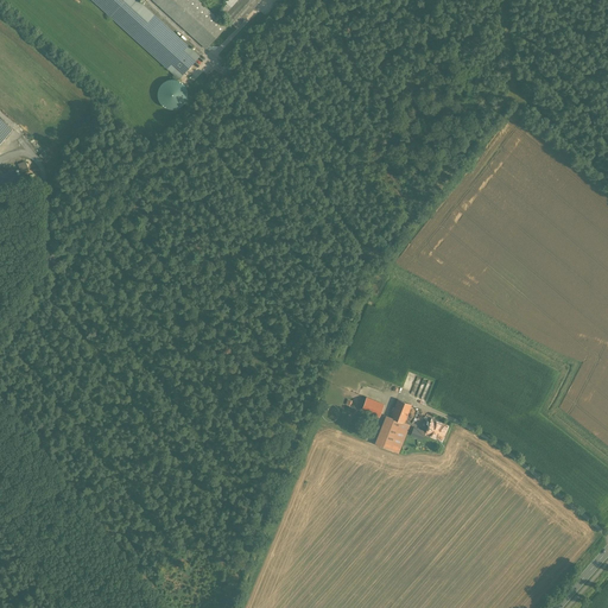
[(201,58),(137,0),(76,0),(80,4),(82,0),(90,0),(179,81),(201,58)]
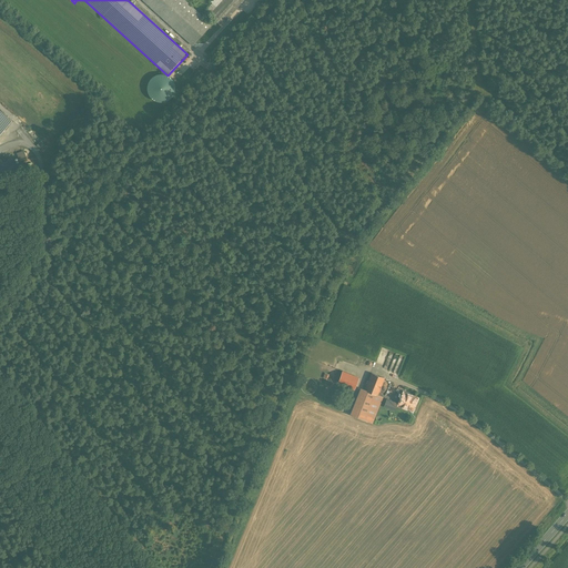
[(183,0),(142,0),(192,46),(211,24),(183,0)]
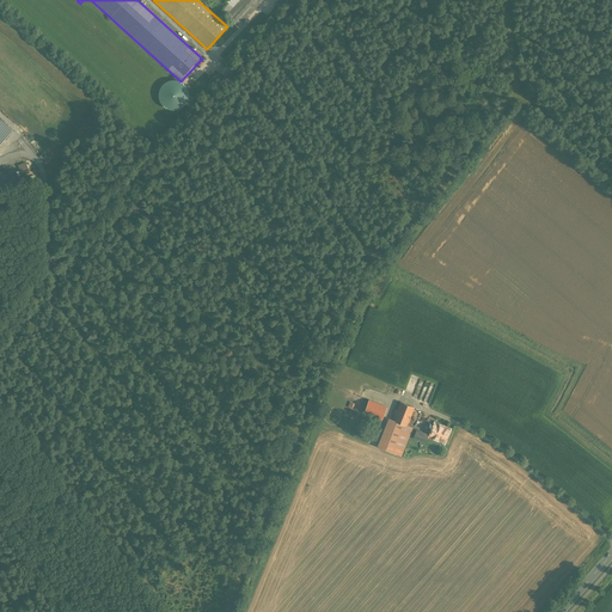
[(265,0),(240,0),(225,18),(238,30),(265,0)]
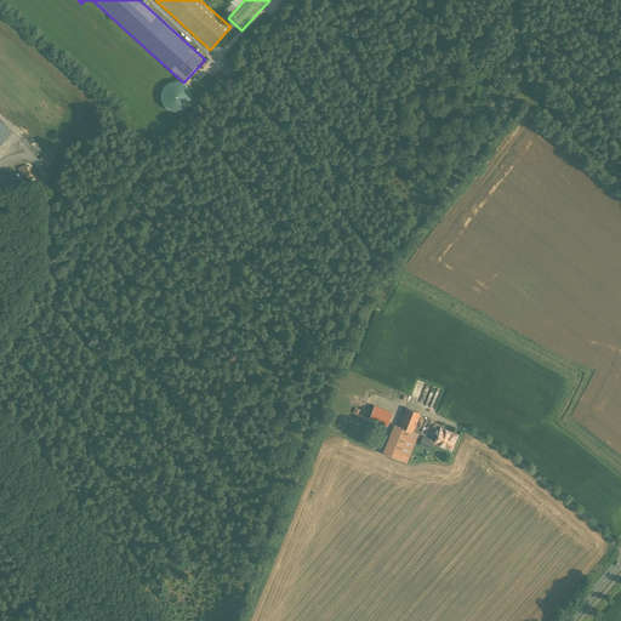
[(191,100),(191,96),(191,93),(189,91),(188,89),(187,86),(184,85),(182,83),(180,83),(176,81),(174,83),(171,83),(167,85),(166,86),(164,89),(163,91),(163,93),(161,97),(163,100),(164,102),(165,104),(166,107),(169,108),(171,109),(174,110),(176,110),(180,110),(182,109),(184,108),(186,107),(188,104),(189,102),(191,100)]
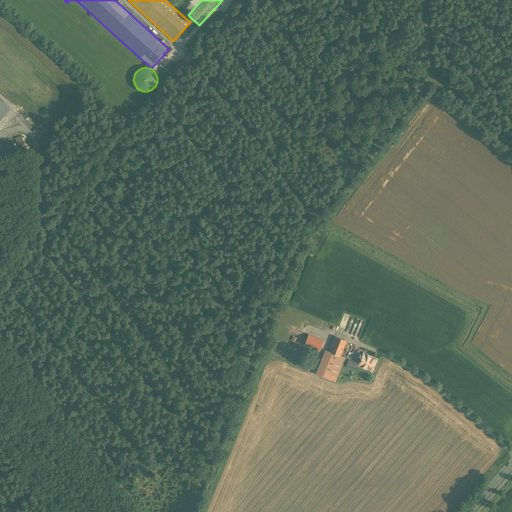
[(0,100),(0,119),(9,109),(0,100)]
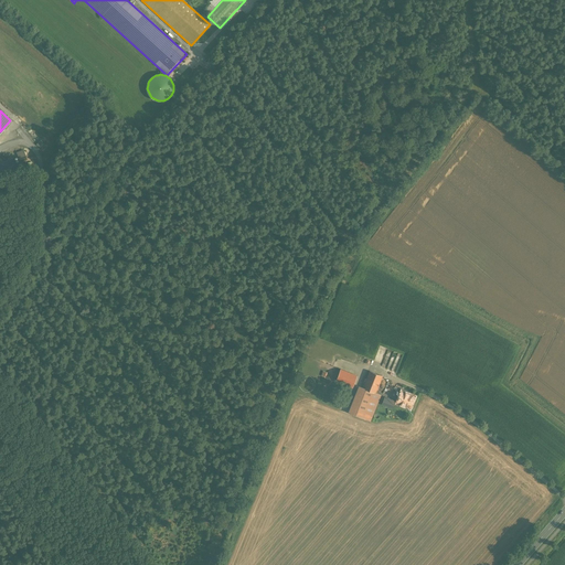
[(36,142),(43,150),(48,146),(41,139),(36,142)]
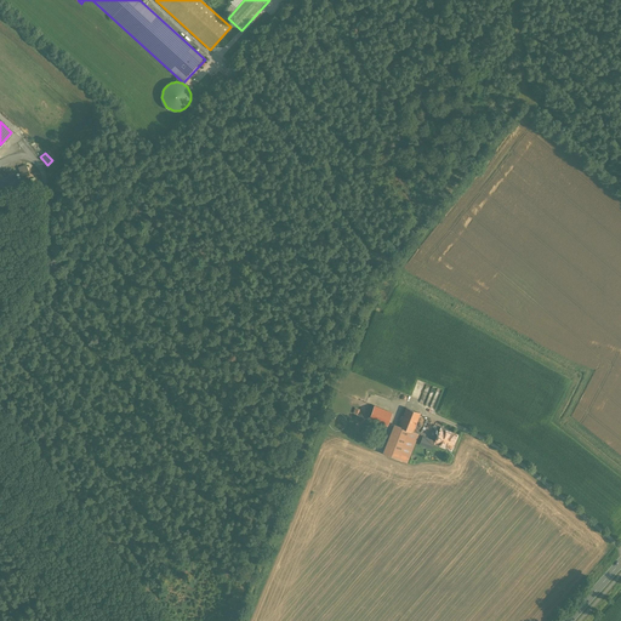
[(0,176),(0,187),(18,182),(16,172),(0,176)]
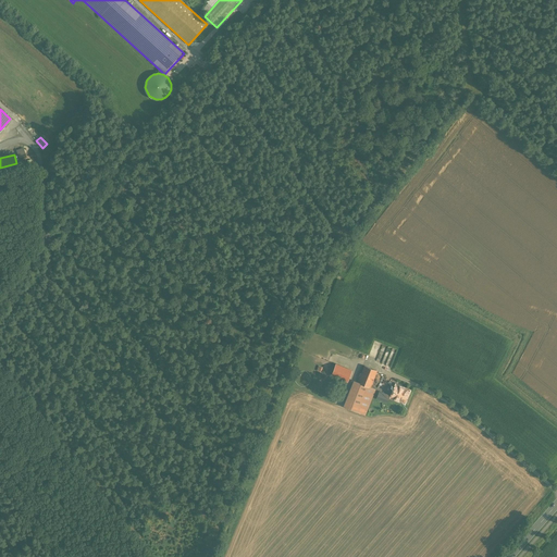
[(353,370),(336,363),(331,375),(347,382),(353,370)]
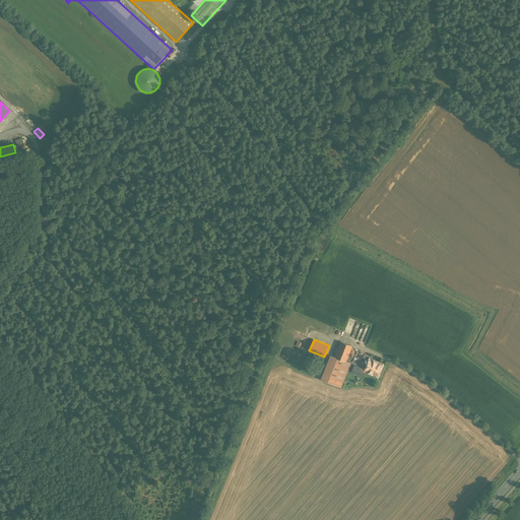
[(351,345),(340,341),(334,356),(330,355),(321,379),(340,387),(349,363),(345,362),(351,345)]
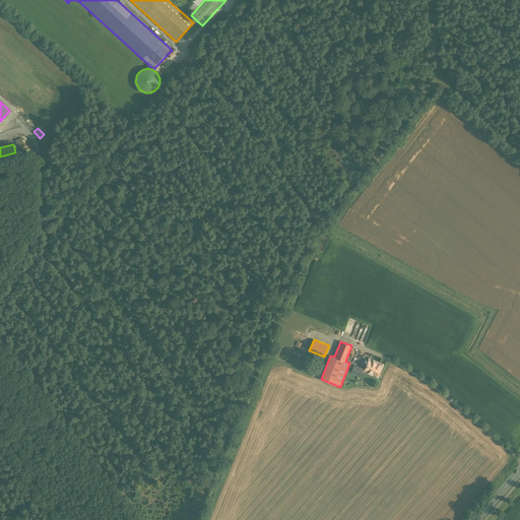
[(369,361),(365,370),(378,375),(382,365),(373,361),(372,362),(369,361)]
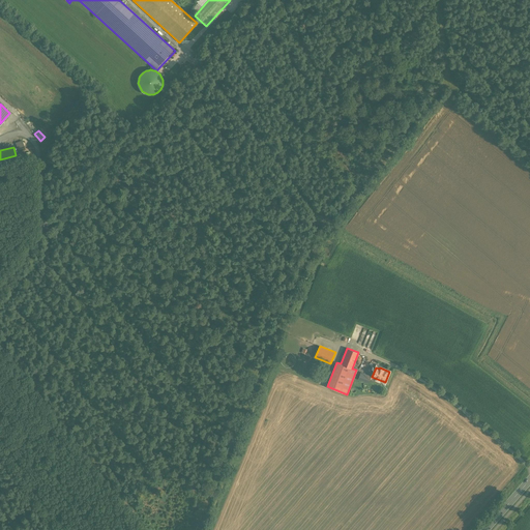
[(371,377),(361,373),(358,379),(367,382),(371,377)]
